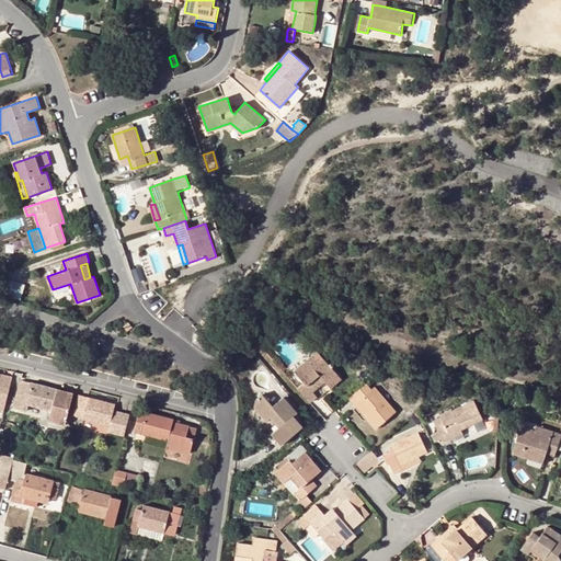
[(25,286),(11,282),(6,298),(18,301),(20,302),(25,286)]
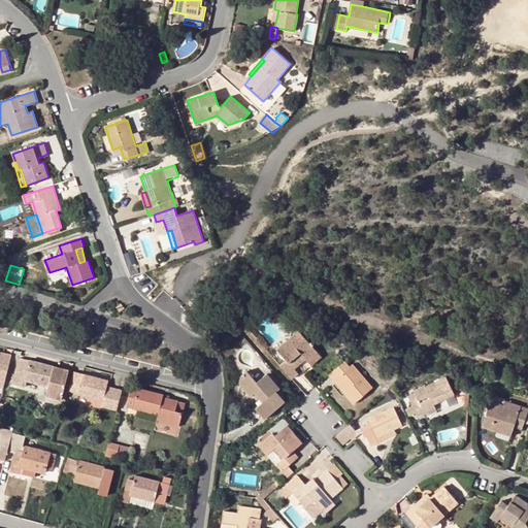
[(116,306),(120,311),(125,307),(122,302),(116,306)]
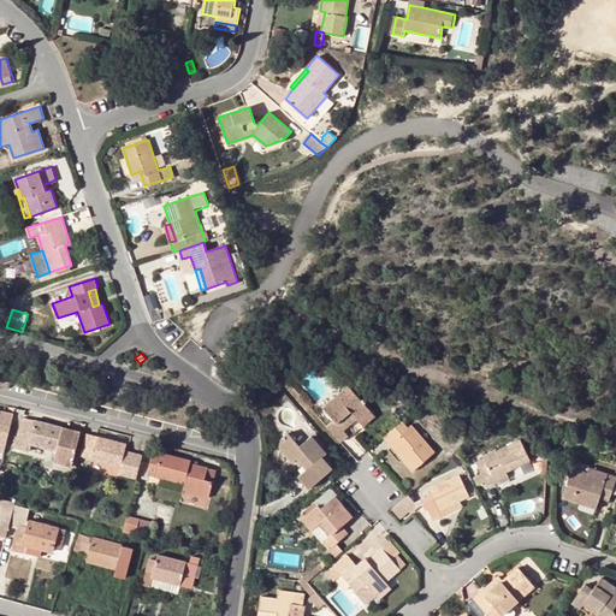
[(335,420),(327,426),(342,442),(349,436),(345,431),(357,420),(360,422),(372,413),(349,386),(324,408),(335,420)]
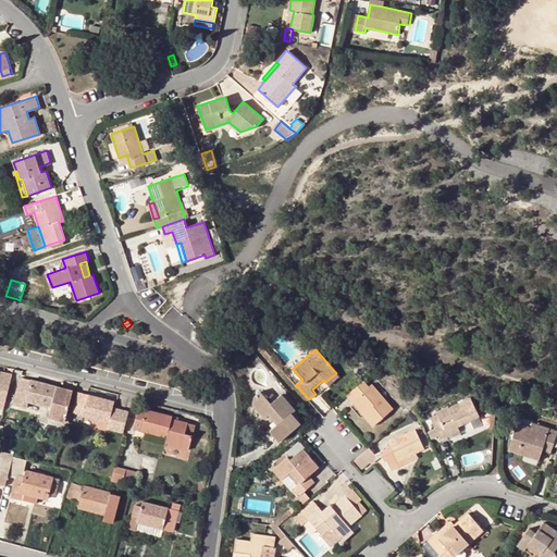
[(0,401),(4,403),(12,375),(0,372),(0,401)]
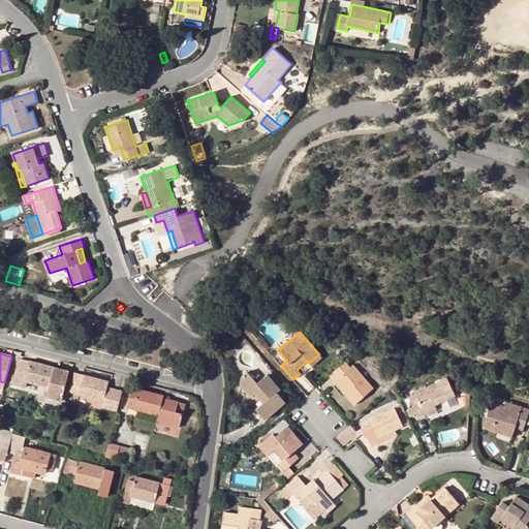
[(312,367),(322,358),(319,354),(309,363),(312,367)]
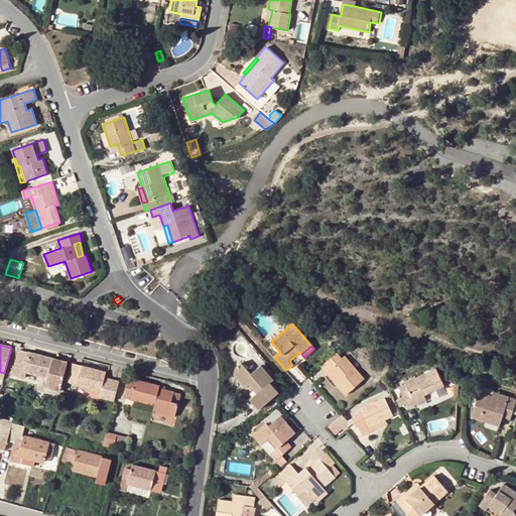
[(46,388),(62,392),(65,382),(70,363),(20,351),(15,370),(49,378),(46,388)]
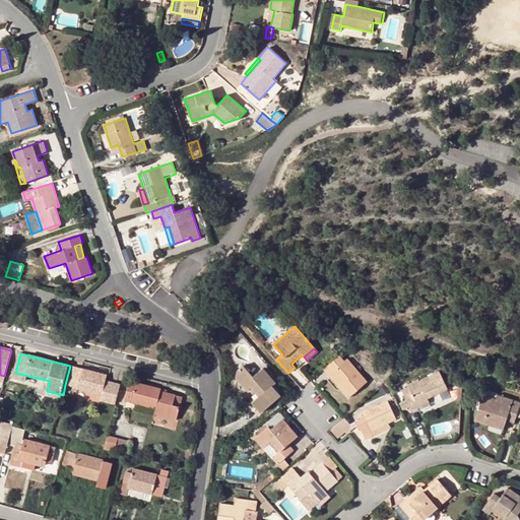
[(345,361),(340,355),(324,369),(330,375),(332,373),(342,385),(340,387),(348,397),(368,381),(347,359),(345,361)]
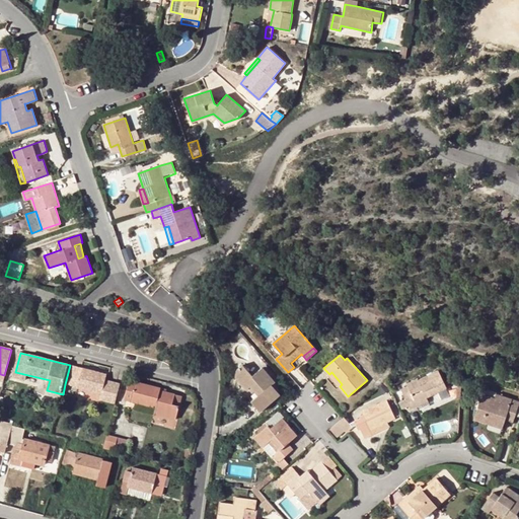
[(252,401),(261,412),(274,399),(266,390),(273,384),(276,381),(264,367),(252,376),(242,365),(236,370),(236,378),(246,390),(251,387),(258,395),(252,401)]
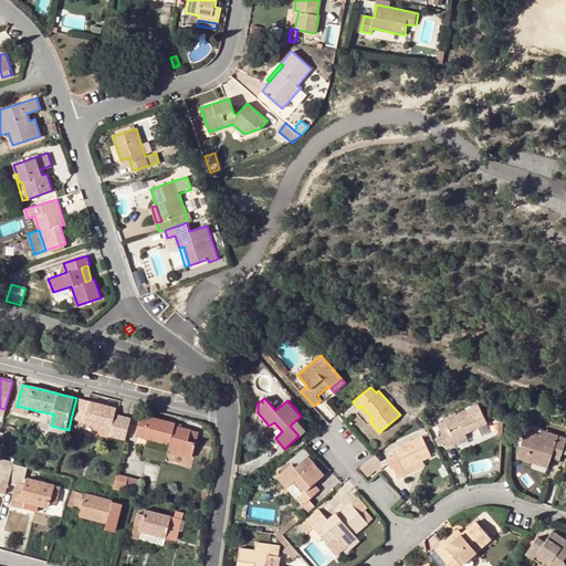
[(122,439),(127,418),(115,415),(117,409),(116,409),(81,399),(75,420),(111,429),(112,429),(109,437),(122,439)]
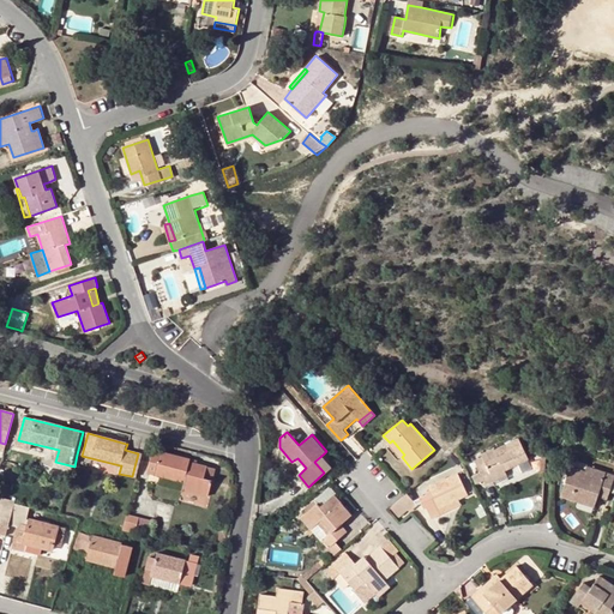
[(493,476),(506,470),(529,459),(518,439),(495,450),(494,449),(482,453),(485,458),(475,462),(486,483),(494,480),(493,476)]
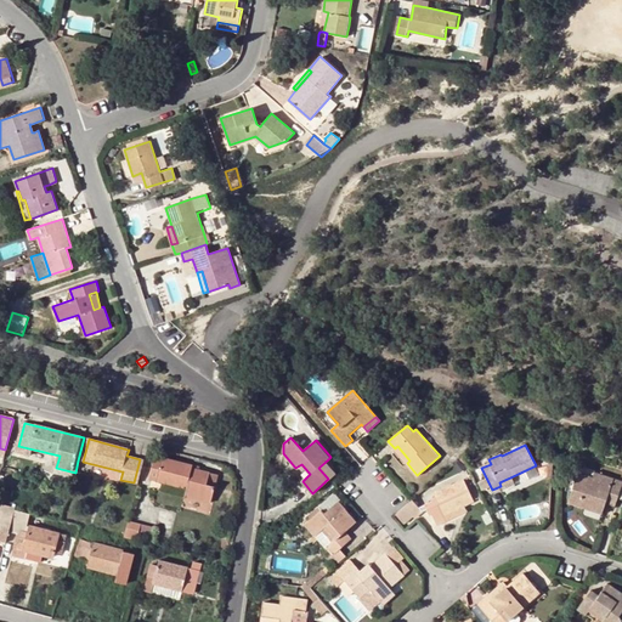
[(397,446),(395,448),(407,463),(410,461),(397,446)]
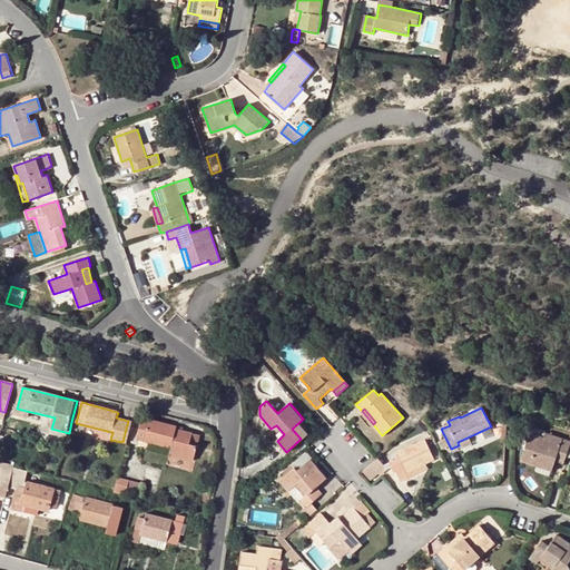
[(198,445),(190,443),(193,433),(176,430),(177,426),(143,418),(137,439),(172,448),(170,454),(194,461),(198,445)]
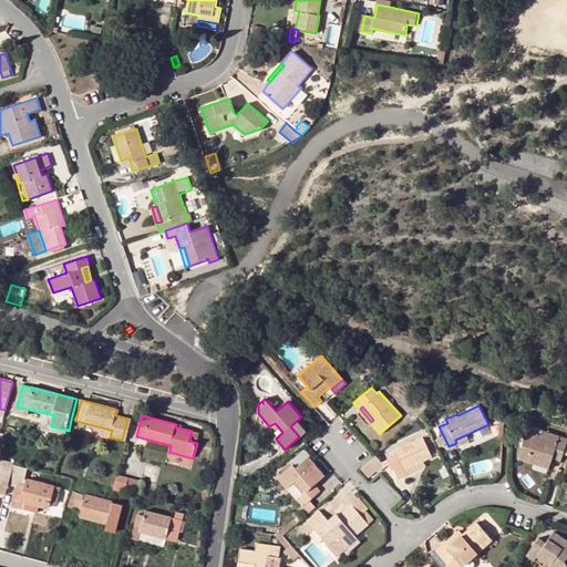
[(122,440),(126,441),(132,420),(127,419),(122,440)]
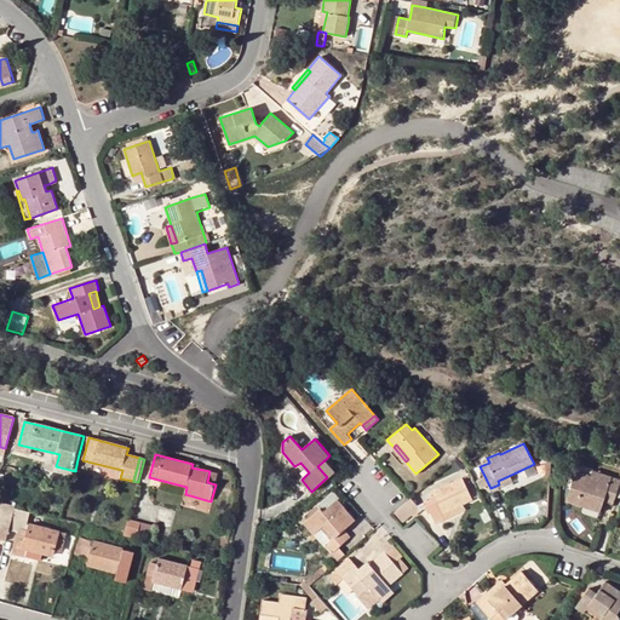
[(317,466),(327,477),(336,470),(326,459),(317,466)]
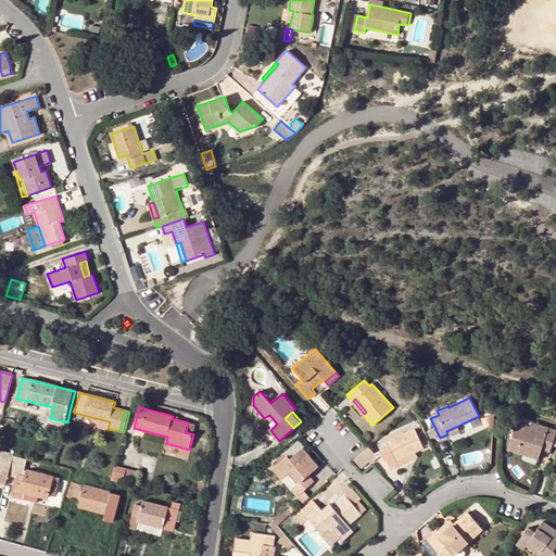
[(523,454),(539,459),(542,449),(543,444),(552,446),(555,432),(555,429),(539,424),(538,429),(530,427),(517,421),(508,449),(523,454)]
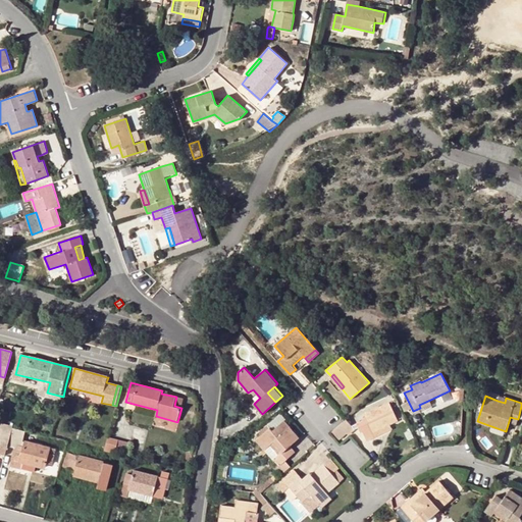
[(174,406),(181,408),(184,399),(176,397),(174,406)]
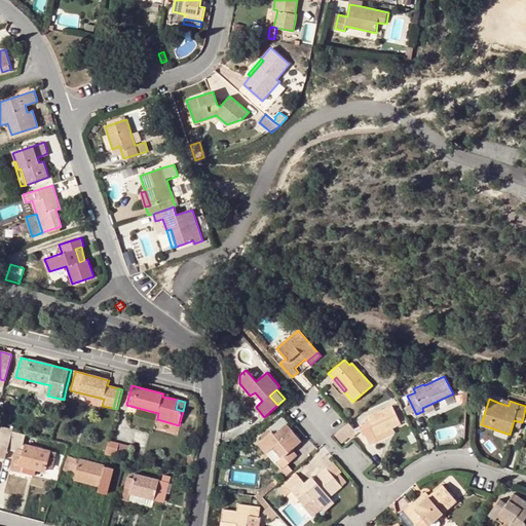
[(434,403),(422,408),(423,411),(424,411),(435,407),(434,403)]
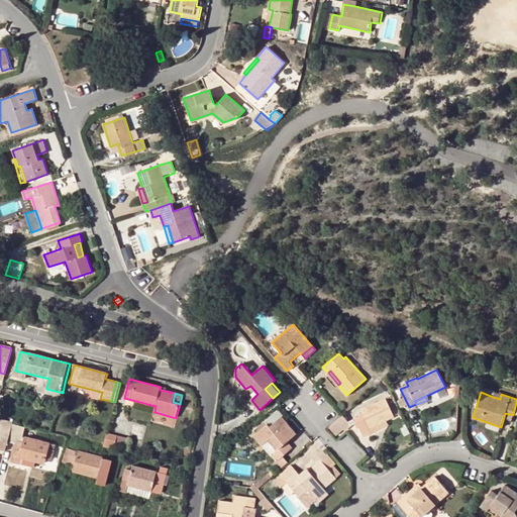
[(386,399),(362,409),(369,427),(385,420),(394,417),(386,399)]
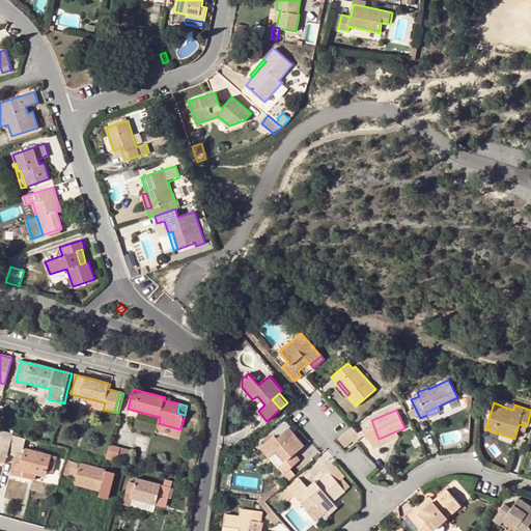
[(180,429),(159,423),(157,430),(178,437),(180,429)]
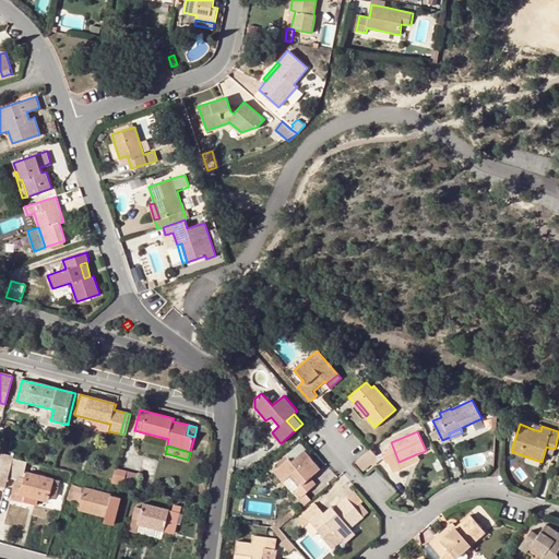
[(370,449),(370,450),(356,462),(364,471),(371,464),(372,466),(380,460),(370,449)]
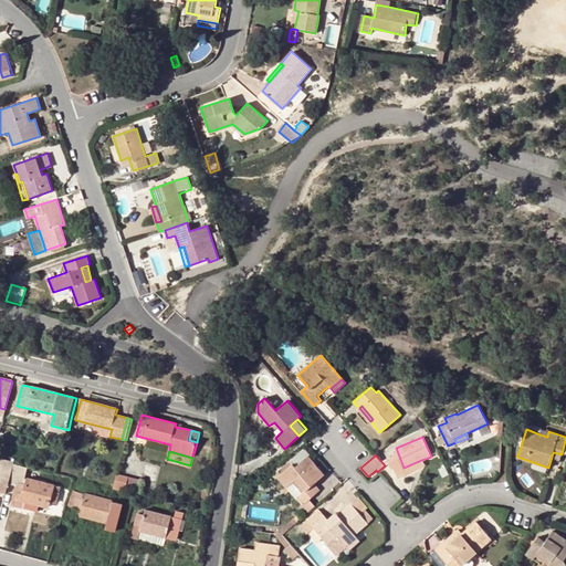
[(290,484),(289,486),(303,504),(312,498),(321,490),(315,483),(325,475),(308,456),(295,468),(293,464),(283,472),(281,473),(290,484)]
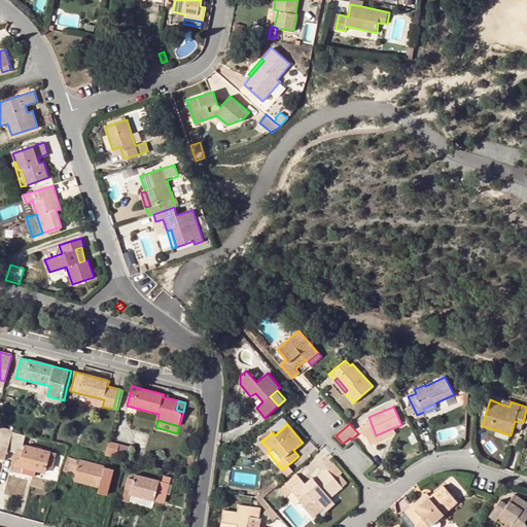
[(394,433),(392,428),(376,435),(378,441),(394,433)]
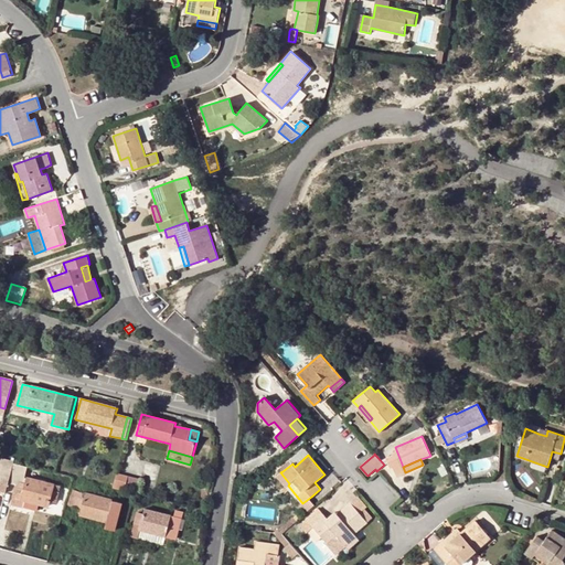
[(283,471),(292,464),(289,460),(280,468),(283,471)]
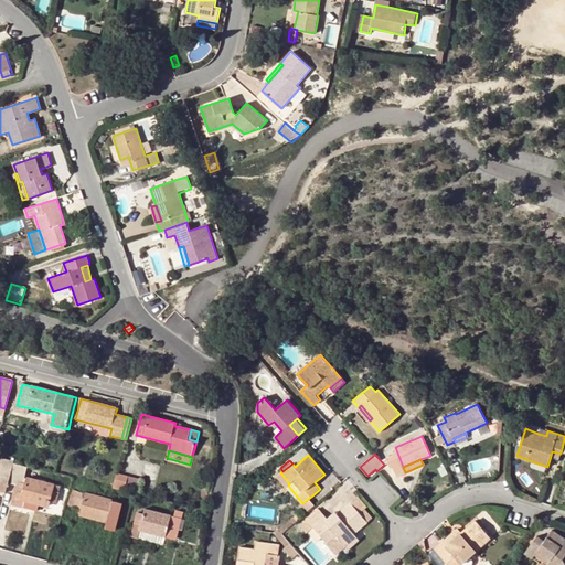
[(547,467),(532,461),(530,467),(545,472),(547,467)]
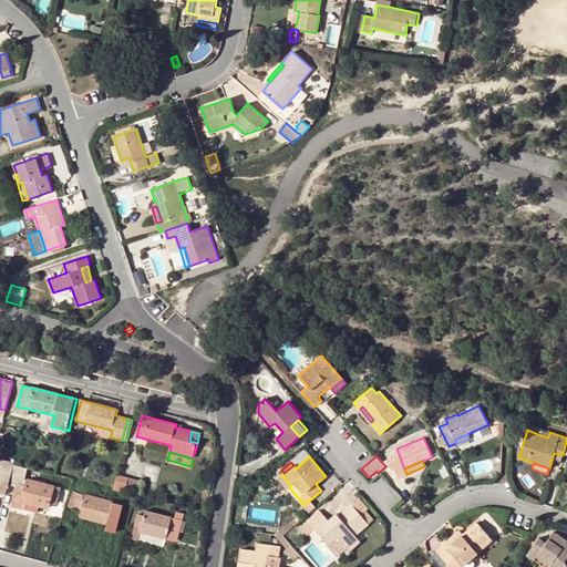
[(13,471),(11,476),(9,484),(17,486),(11,506),(23,509),(26,502),(48,508),(50,501),(57,503),(60,488),(23,478),(24,474),(13,471)]
